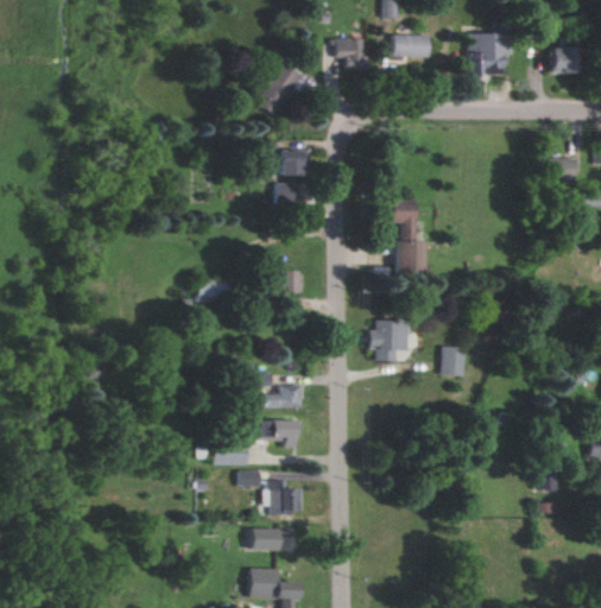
[(398,18),(398,0),(383,0),(383,18),(398,18)]
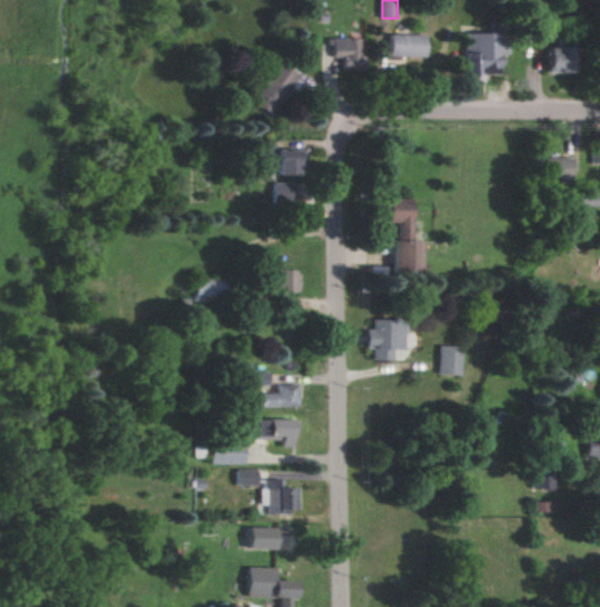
[(470,75),(504,74),(504,55),(511,55),(510,31),(468,32),(470,75)]
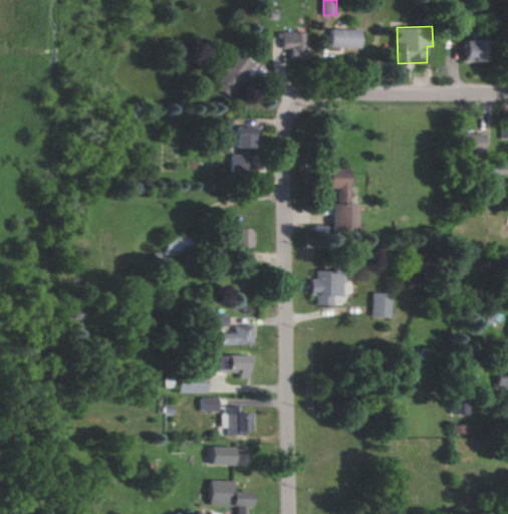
[(362,29),(332,29),(332,47),(362,48),(362,29)]
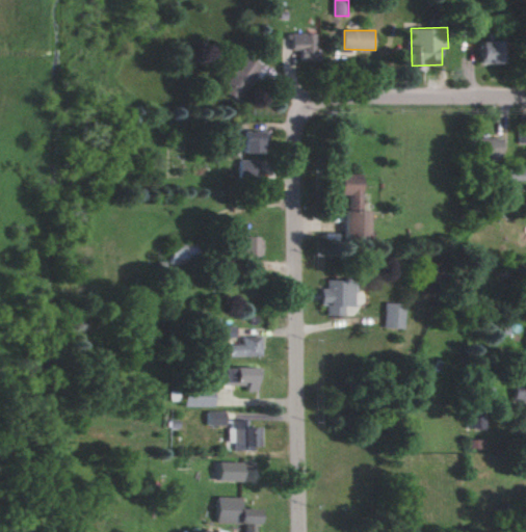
[(319,33),(294,33),(294,50),(303,50),(303,61),(320,61),(319,33)]
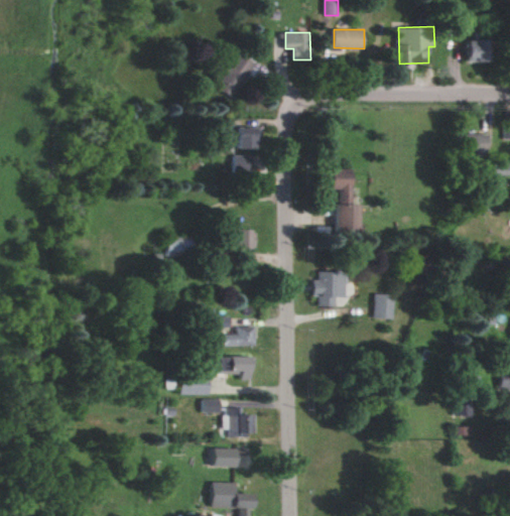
[(469,62),(490,61),(489,39),(468,40),(469,62)]
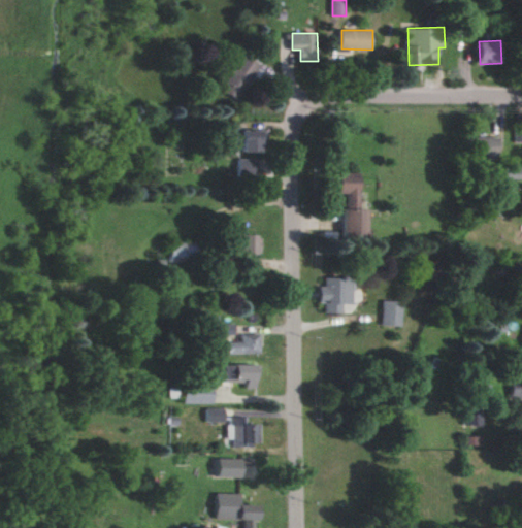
[(221,90),(238,101),(263,65),(246,54),(221,90)]
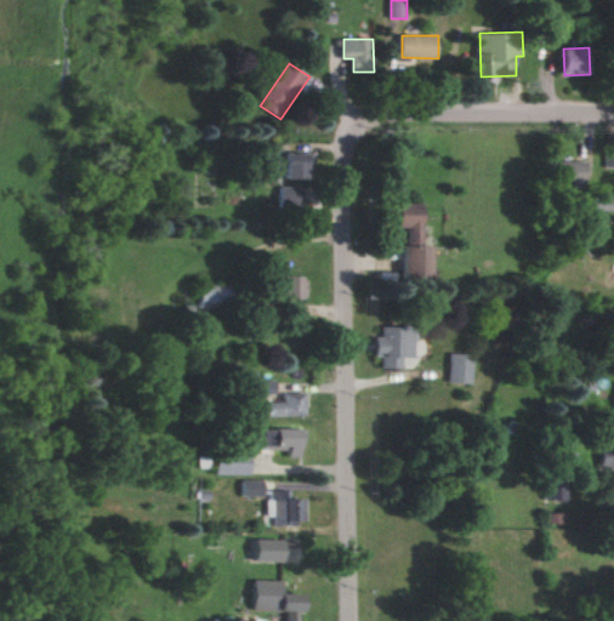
[(273,176),(310,177),(310,169),(316,169),(316,152),(273,152),(273,176)]
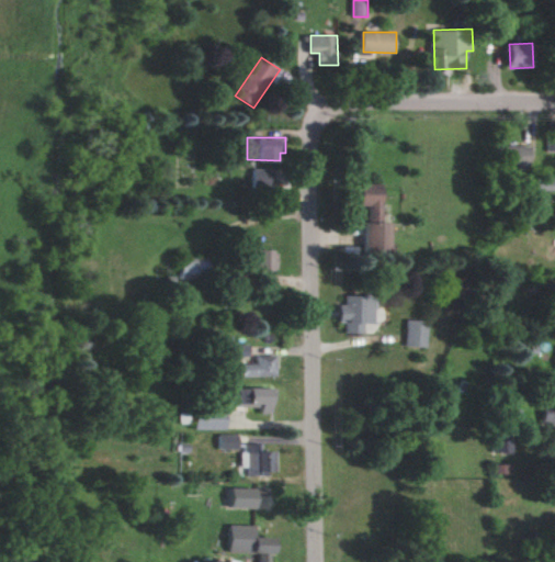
[(500,165),(522,164),(522,169),(533,169),(533,146),(499,146),(500,165)]
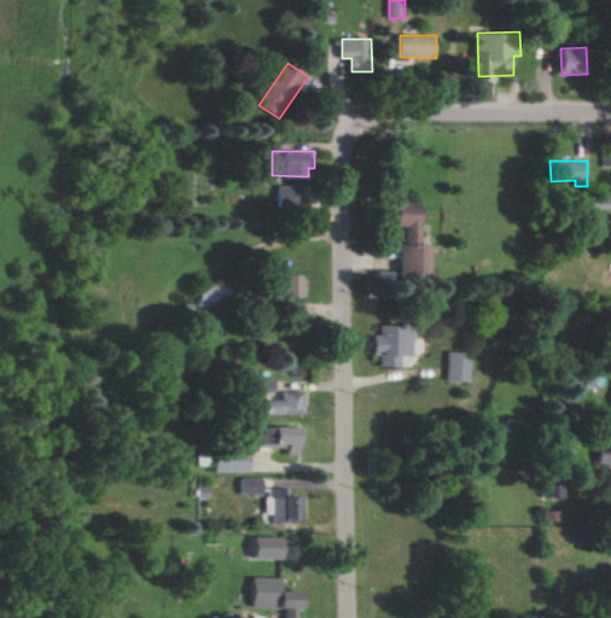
[(281,207),(303,207),(303,186),(281,185),(281,207)]
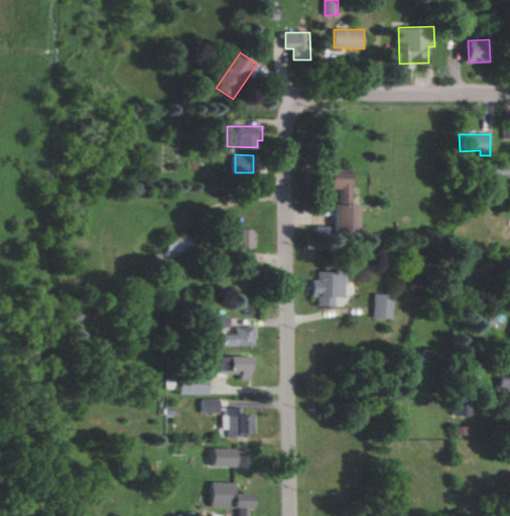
[(496,175),(509,174),(509,163),(496,164),(496,175)]
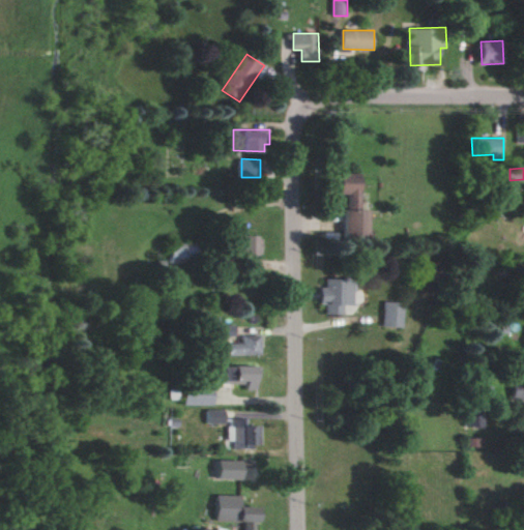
[(361,173),(341,173),(342,195),(347,195),(348,239),(371,239),(370,209),(362,209),(361,173)]
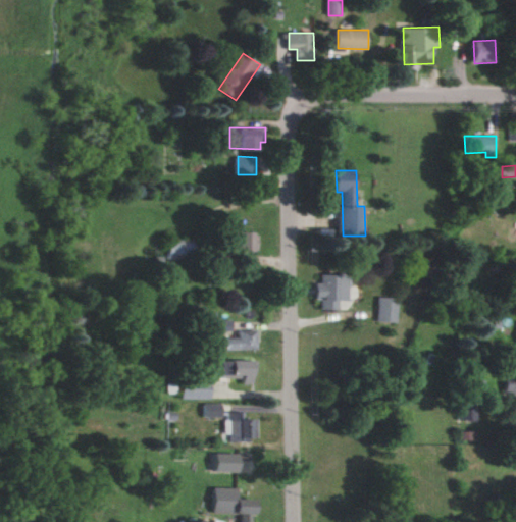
[(260,233),(233,232),(233,250),(260,251),(260,233)]
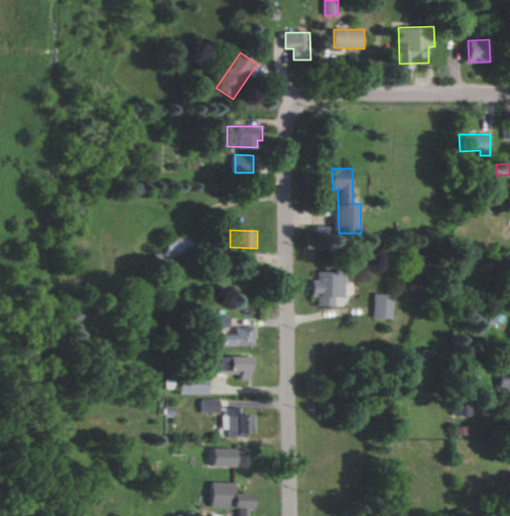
[(193,255),(193,239),(166,240),(166,256),(193,255)]
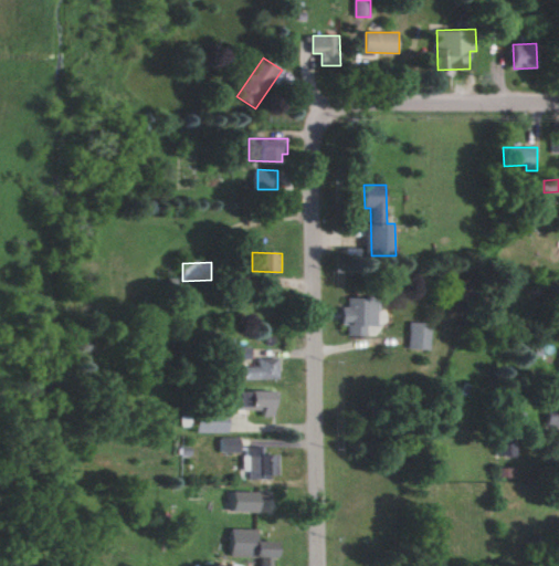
[(381,297),(351,299),(351,307),(345,307),(345,324),(350,323),(350,336),(369,335),(369,325),(381,325),(381,297)]
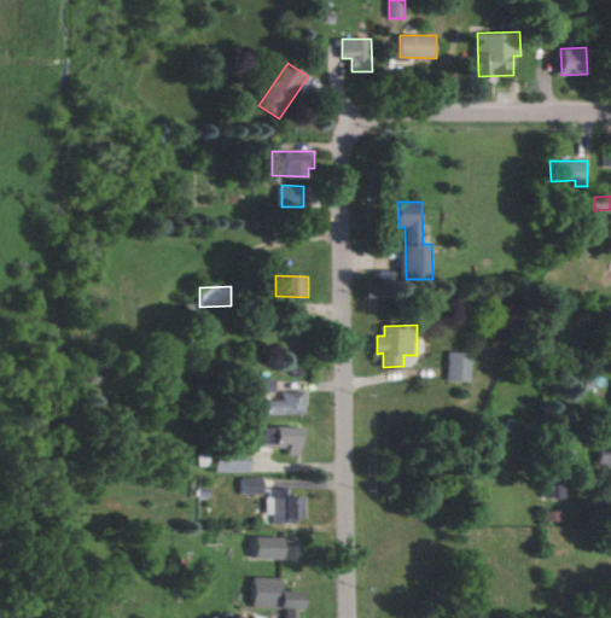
[(475,382),(476,353),(452,351),(451,380),(475,382)]
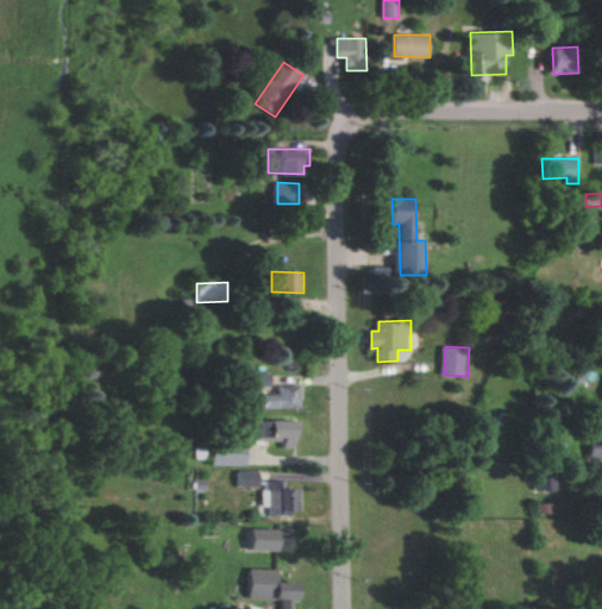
[(273,374),(249,375),(249,387),(273,385),(273,374)]
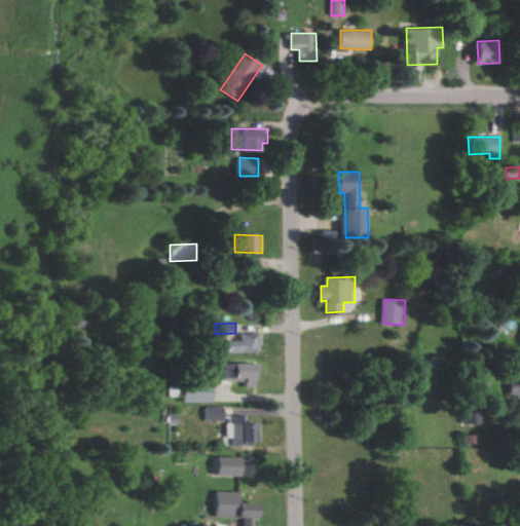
[(243,340),(223,341),(223,352),(261,351),(260,333),(242,333),(243,340)]
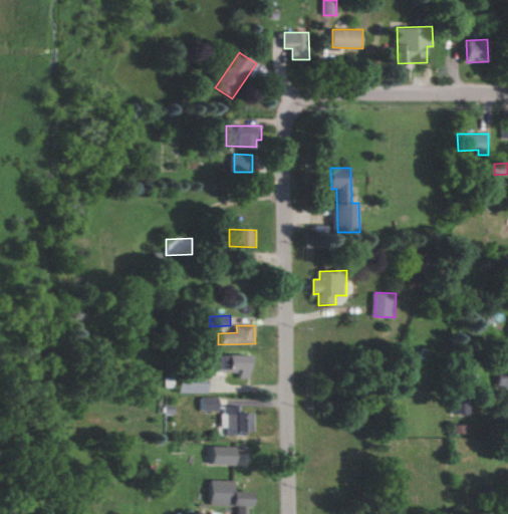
[(218,371),(240,372),(240,378),(249,378),(250,355),(218,354),(218,371)]
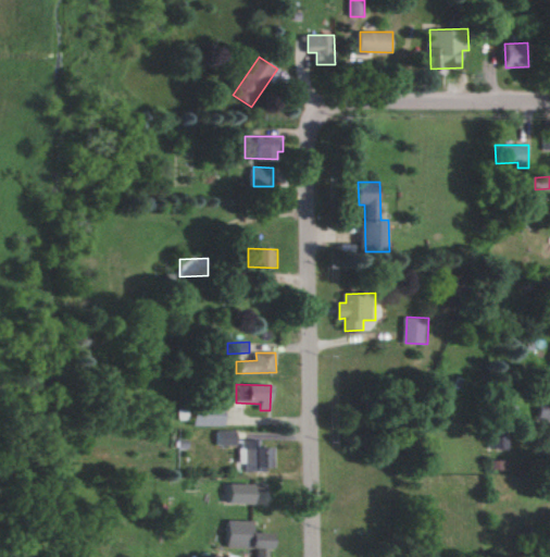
[(549,397),(540,398),(541,420),(549,419),(549,397)]
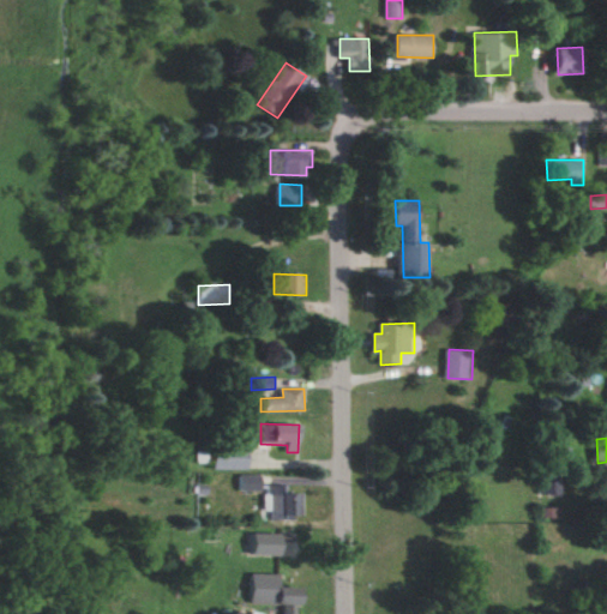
[(248,469),(250,446),(215,446),(214,469),(248,469)]
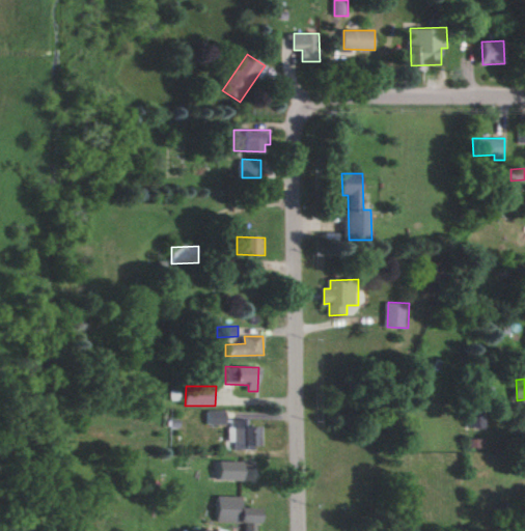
[(209,424),(227,424),(227,411),(209,411),(209,424)]
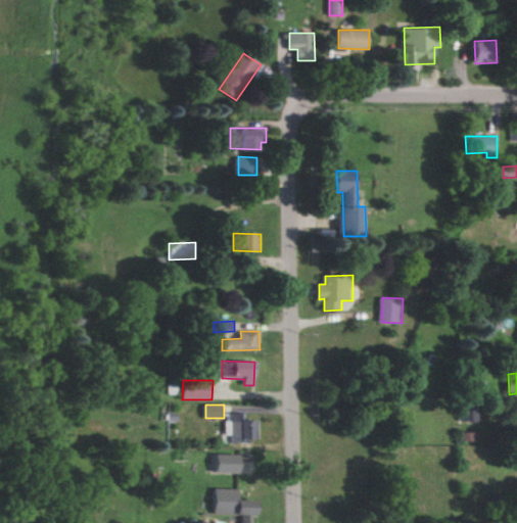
[(259,438),(257,420),(226,421),(227,435),(233,434),(233,442),(245,442),(245,439),(259,438)]
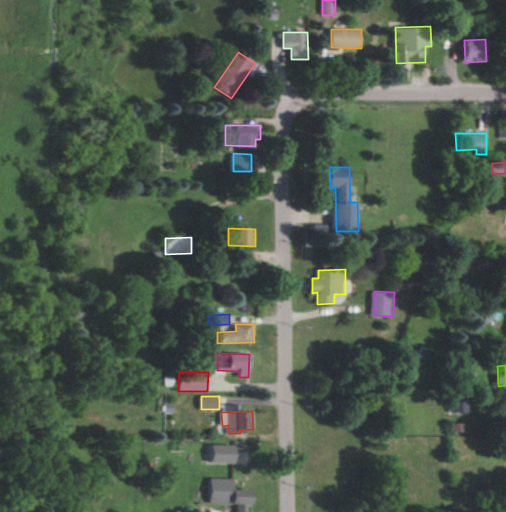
[(238,504),(237,511),(250,511),(251,489),(234,489),(235,479),(211,478),(210,503),(238,504)]
